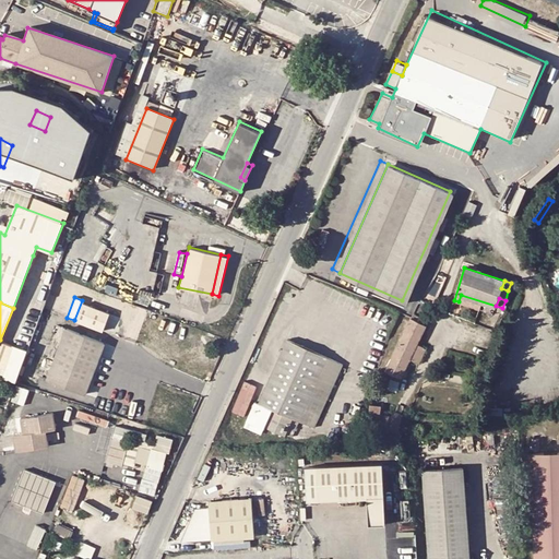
[(108,313),(81,304),(75,320),(102,330),(108,313)]
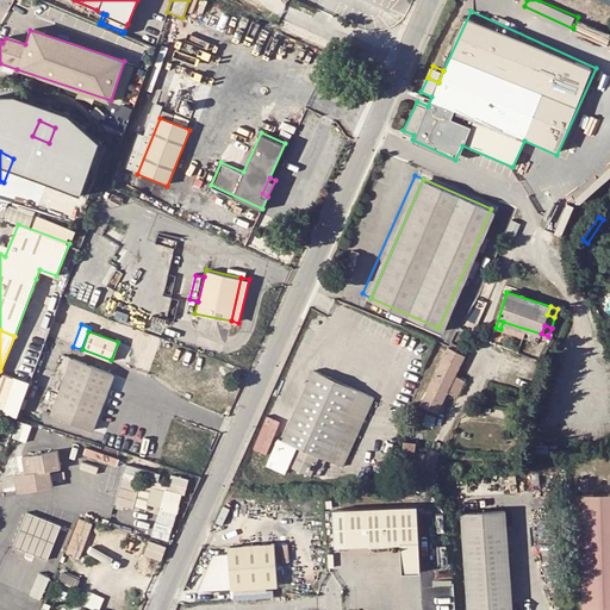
[(437,412),(446,394),(455,373),(464,355),(454,350),(456,347),(449,344),(422,405),(437,412)]
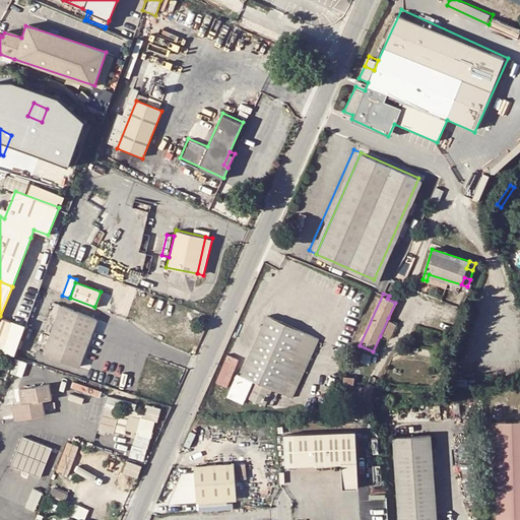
[(44,353),(79,366),(96,318),(60,306),(49,339),(44,353)]
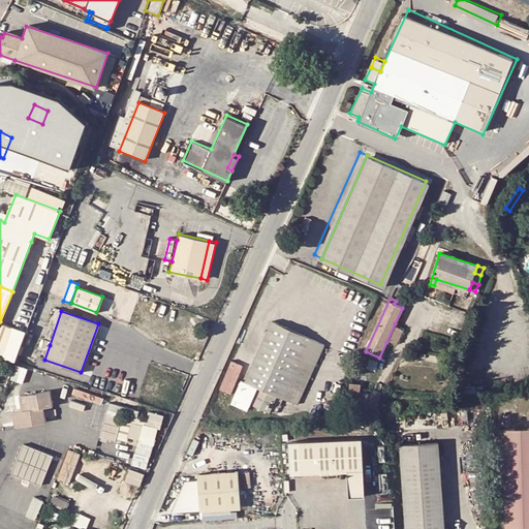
[(258,387),(251,404),(270,412),(276,396),(297,404),(322,345),(271,321),(245,381),(258,387)]
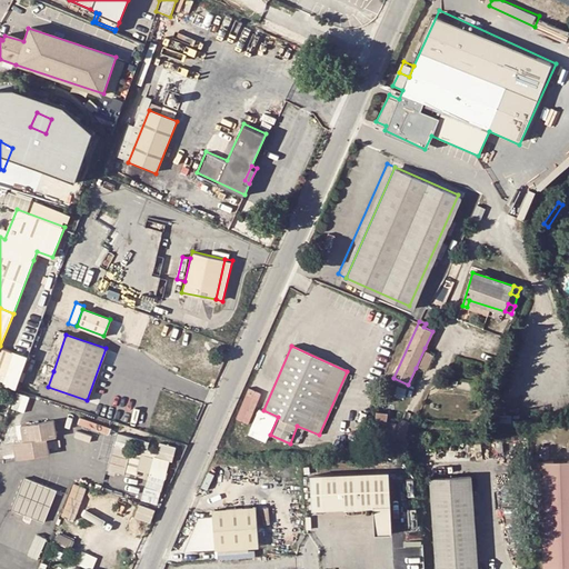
[(425,348),(416,368),(423,371),(425,372),(433,352),(431,351),(425,348)]
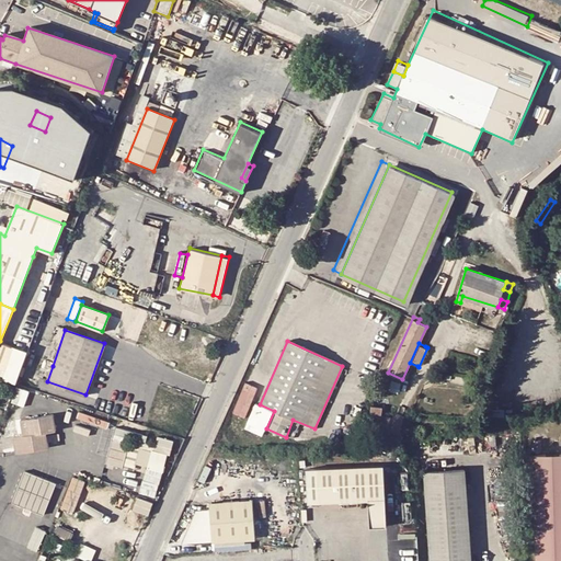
[(14,352),(0,345),(0,367),(7,370),(14,352)]
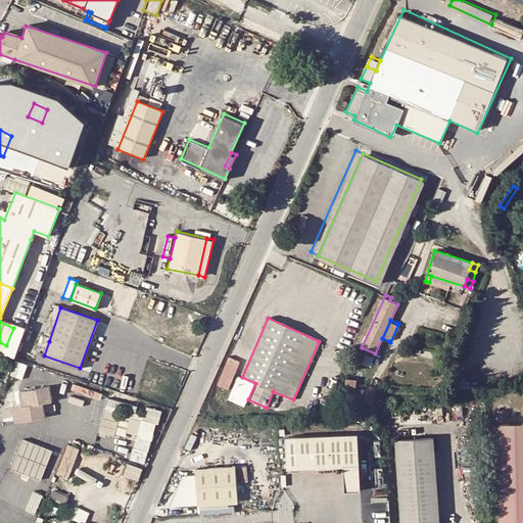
[(36,352),(44,355),(49,341),(41,338),(36,352)]
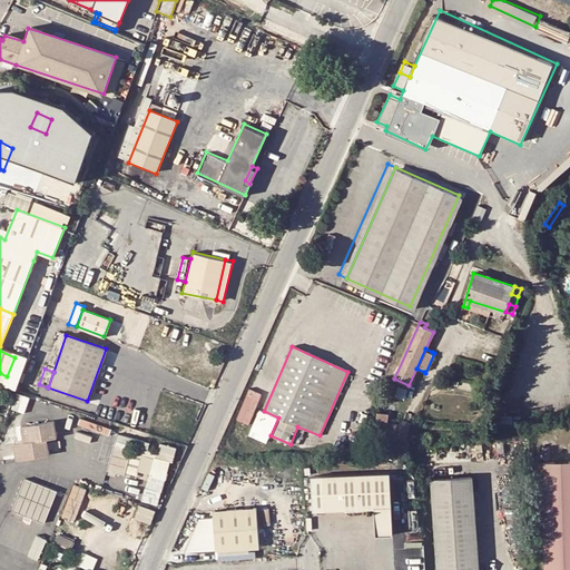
[(399,386),(395,395),(405,397),(408,389),(399,386)]
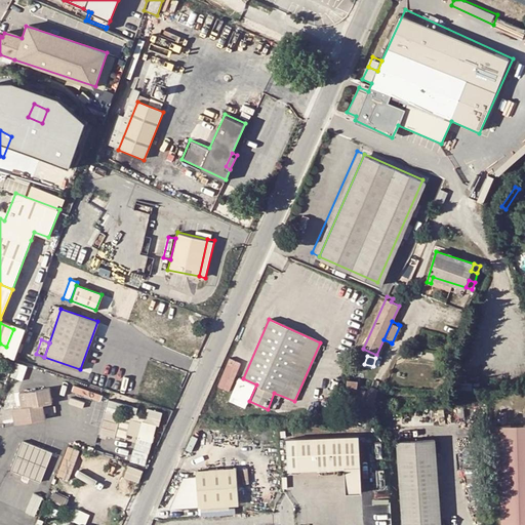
[(346,397),(354,399),(355,393),(359,365),(350,364),(346,397)]
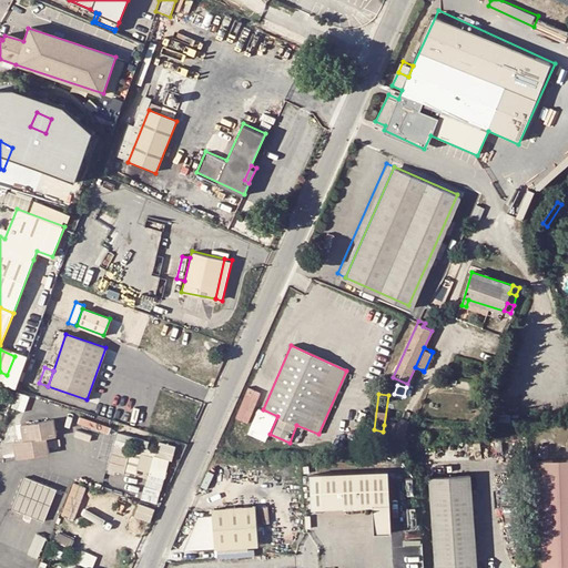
[(23,440),(14,443),(17,459),(49,454),(47,439),(57,438),(53,421),(21,426),(23,440)]
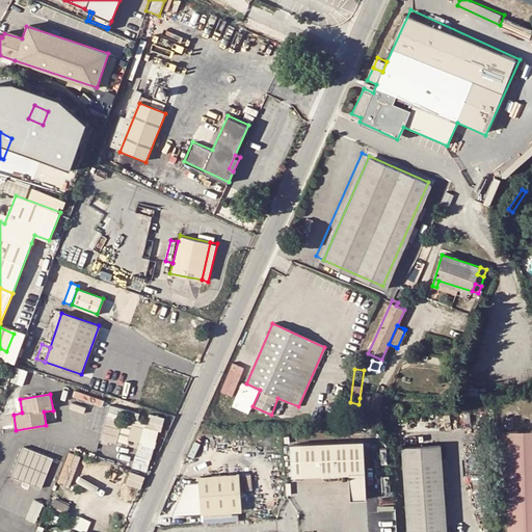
[(357,413),(368,415),(370,400),(360,398),(358,404),(358,409),(357,413)]
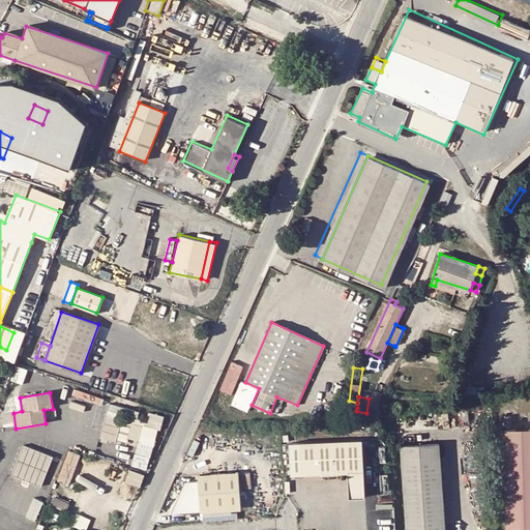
[(127,400),(126,405),(140,408),(141,403),(127,400)]
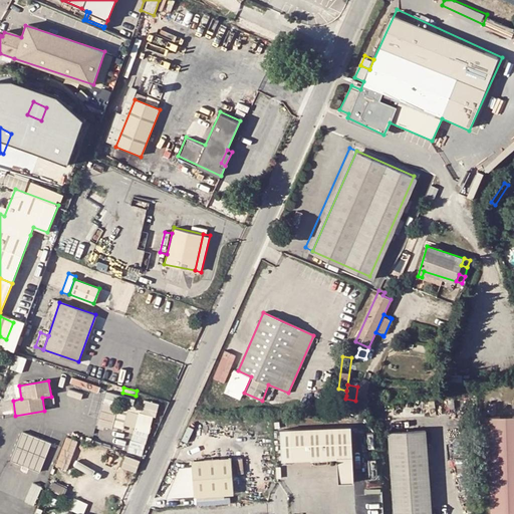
[(101,405),(95,427),(111,431),(116,409),(101,405)]
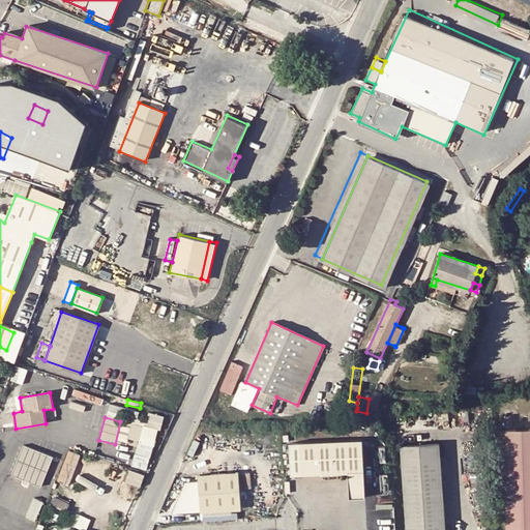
[(529,529),(529,430),(503,431),(505,529),(529,529)]
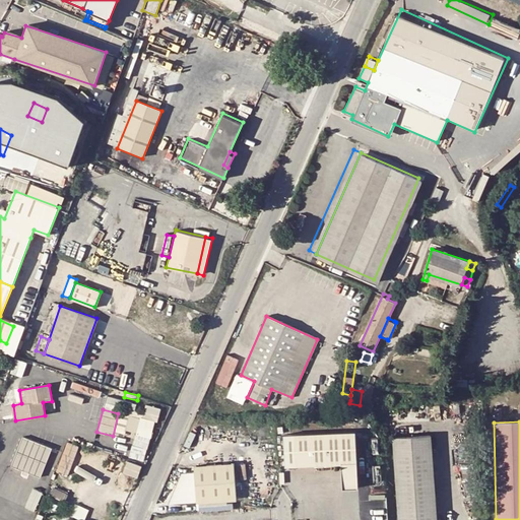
[(356,433),(285,436),(287,467),(342,465),(343,491),(359,491),(356,433)]
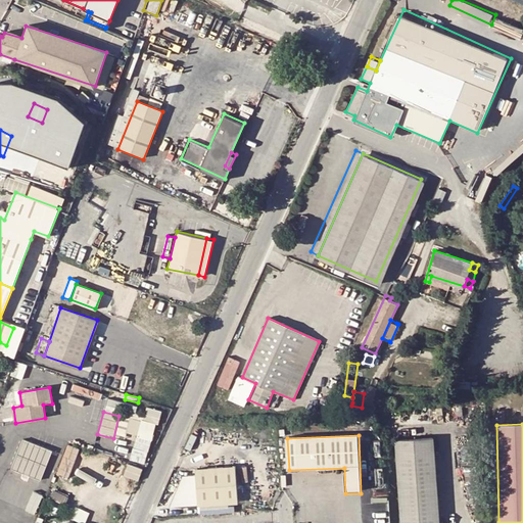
[(439,522),(437,437),(397,438),(400,522),(439,522)]
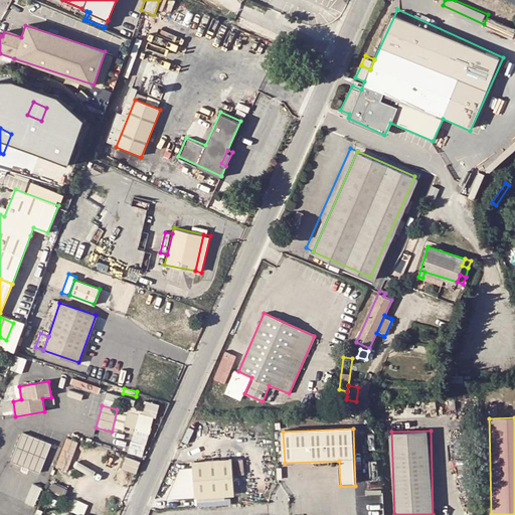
[(40,472),(51,444),(23,433),(12,461),(40,472)]
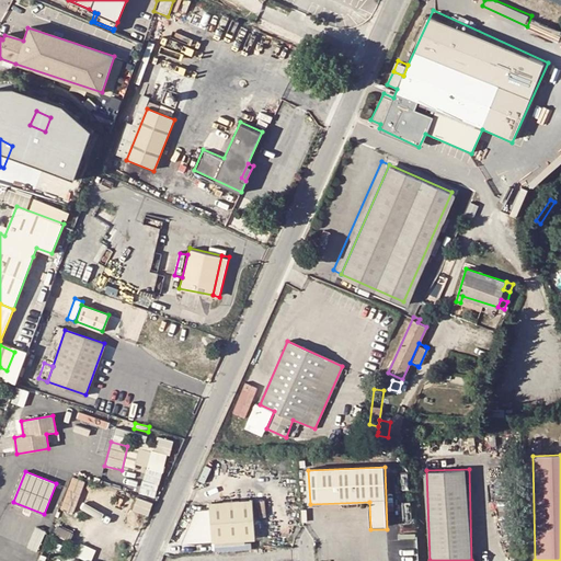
[(64,507),(76,512),(87,480),(73,476),(64,507)]
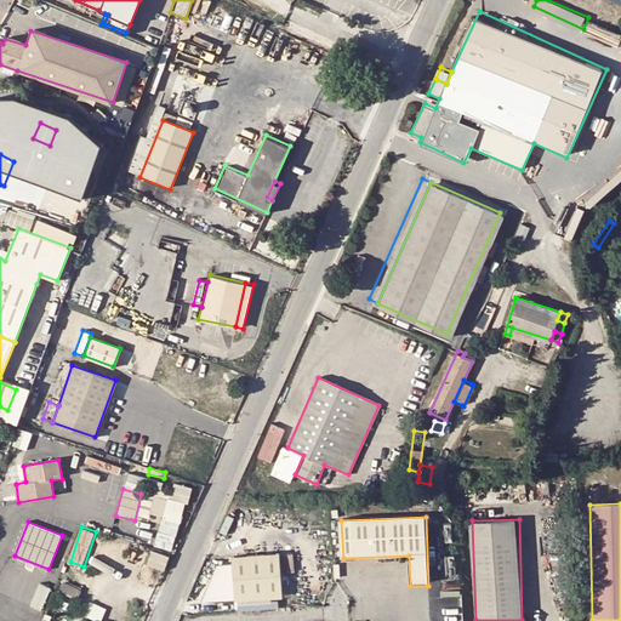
[(154,551),(151,564),(167,568),(171,554),(154,551)]
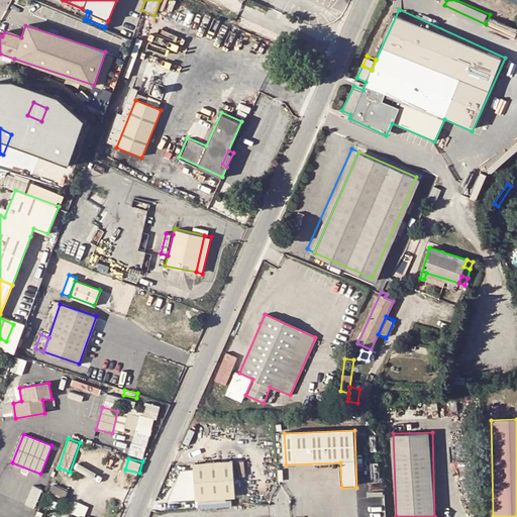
[(195,463),(195,469),(182,469),(169,500),(234,495),(232,460),(195,463)]
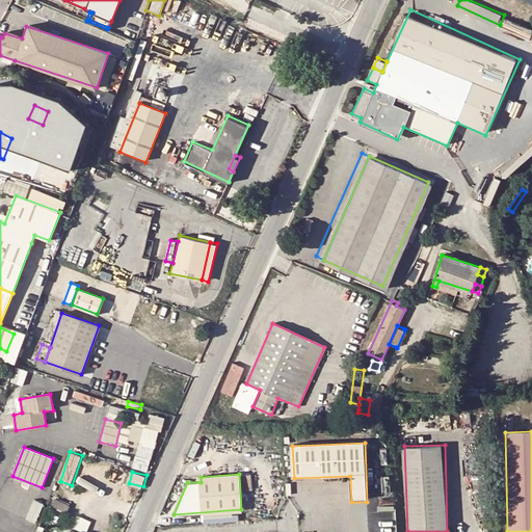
[(258,511),(257,480),(244,481),(246,511),(258,511)]
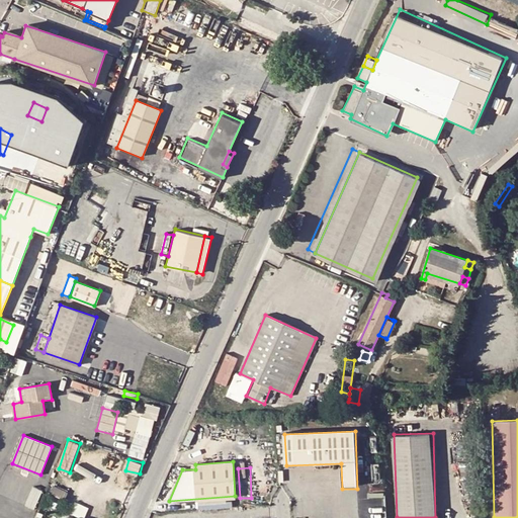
[(38,508),(44,489),(33,486),(28,506),(38,508)]
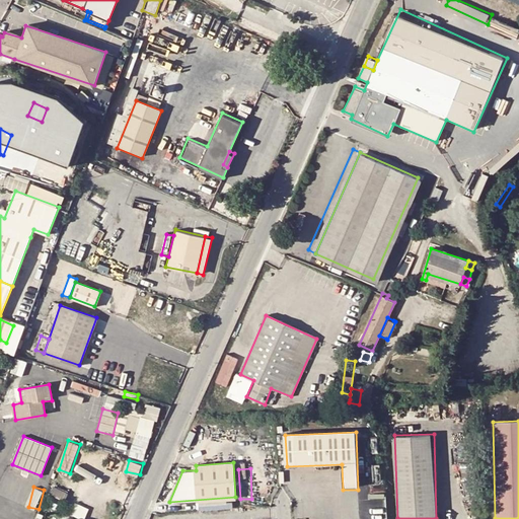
[(68,497),(70,491),(57,488),(55,494),(68,497)]
